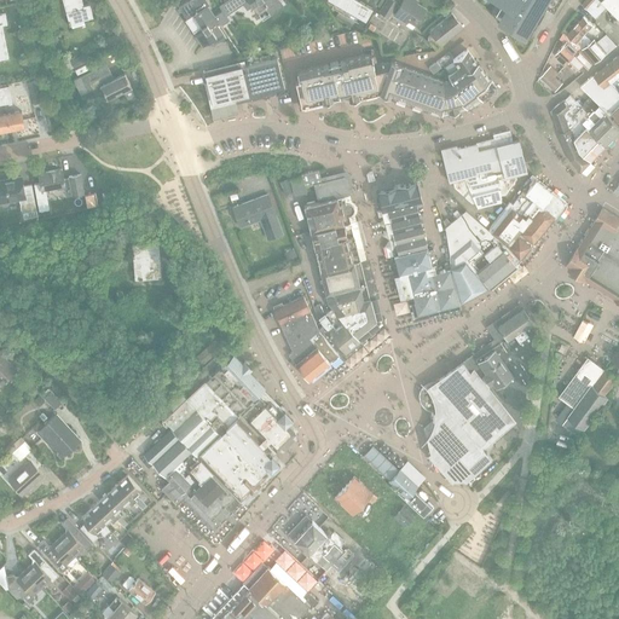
[(88,4),(82,6),(80,0),(61,0),(64,11),(68,22),(82,18),(82,19),(92,17),(88,4)]
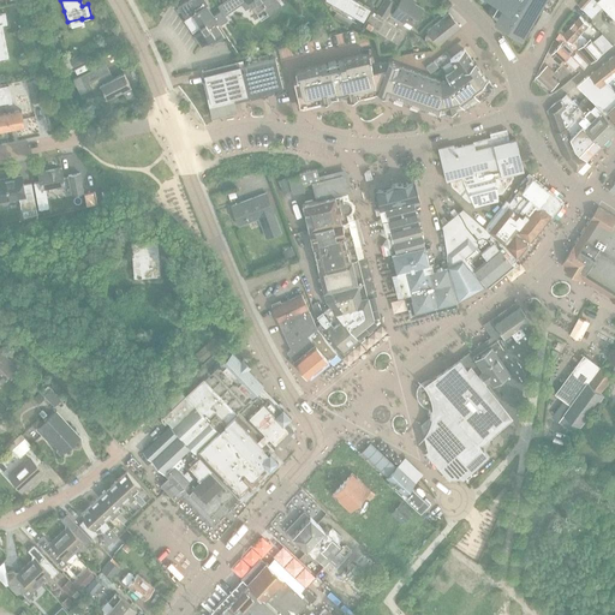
[(183,19),(201,45),(208,40),(212,45),(225,35),(219,25),(227,19),(224,15),(224,16),(220,10),(212,15),(206,5),(207,4),(204,0),(185,0),(177,6),(185,18),(183,19)]
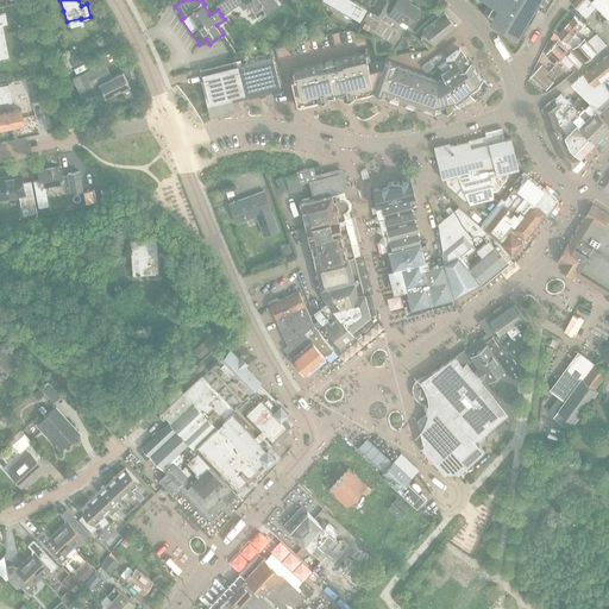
[(218,10),(221,14),(238,4),(242,8),(248,5),(253,13),(262,7),(264,12),(276,4),(274,0),(220,0),(214,5),(218,10)]
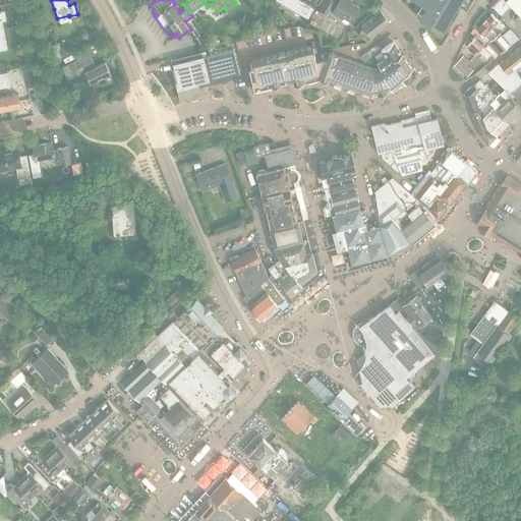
[(304,0),(276,0),(305,17),(313,5),(304,0)]
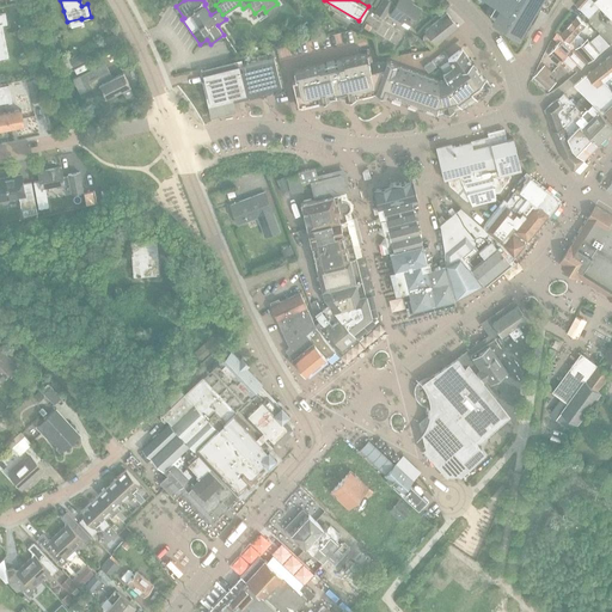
[(407,29),(420,8),(407,0),(397,0),(393,5),(390,2),(391,1),(387,0),(380,0),(374,11),(383,16),(385,11),(389,13),(387,14),(402,23),(401,25),(407,29)]
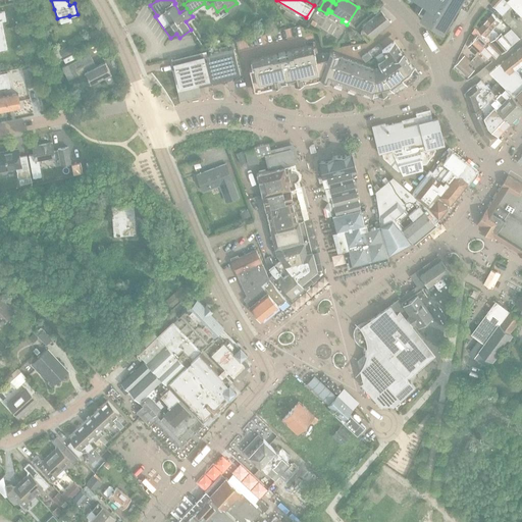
[(425,0),(431,3),(423,16),(435,24),(433,28),(441,33),(444,29),(447,32),(463,5),(468,8),(472,0),(425,0)]
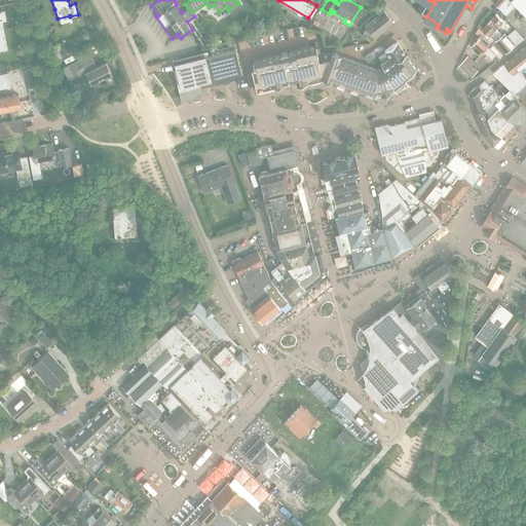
[(510,0),(502,0),(496,6),(505,14),(515,5),(510,0)]
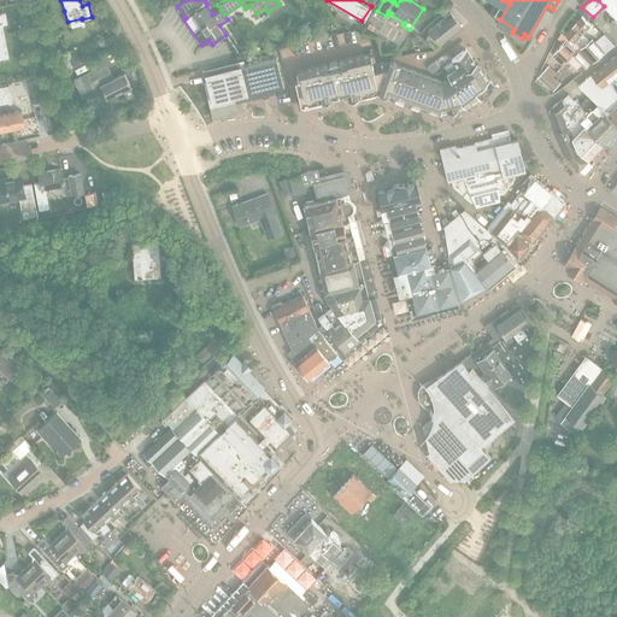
[(616,0),(599,0),(616,18),(616,0)]
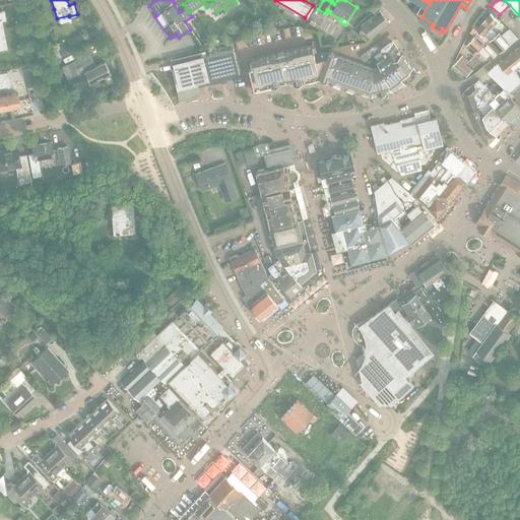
[(370,37),(370,38),(388,22),(378,10),(361,25),(359,27),(361,28),(359,29),(359,33),(366,41),(370,37)]
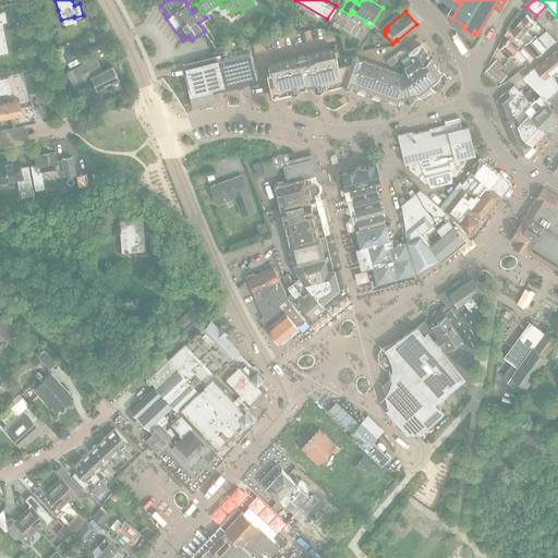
[(520,40),(528,32),(525,31),(534,22),(525,14),(510,32),(520,40)]
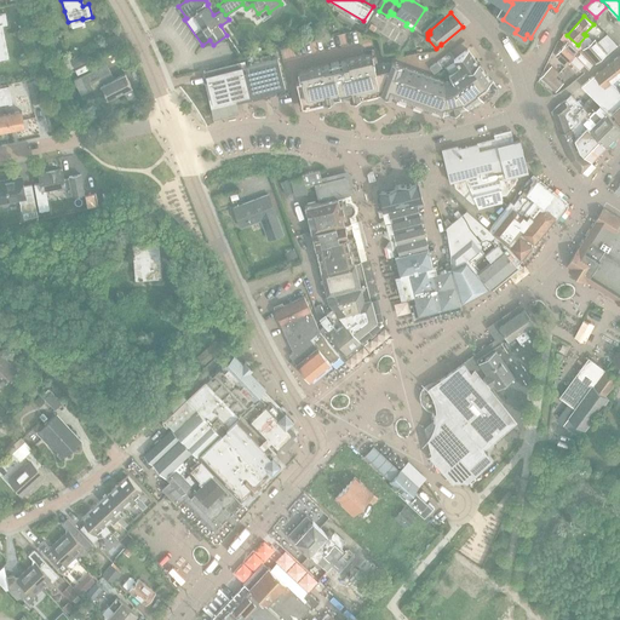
[(580,47),(578,45),(567,35),(563,33),(560,39),(564,44),(555,53),(566,64),(580,50),(579,49),(580,47)]
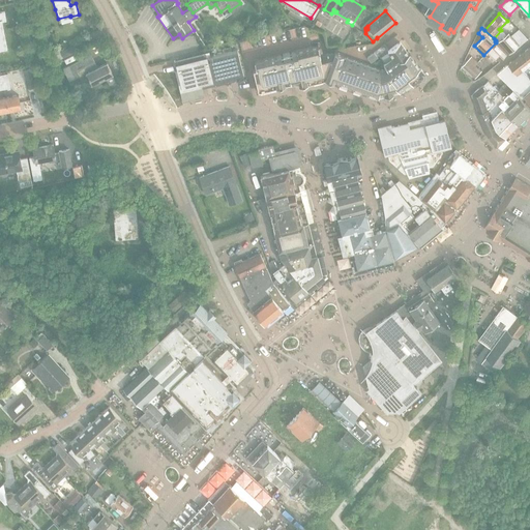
[(510,35),(520,45),(527,37),(519,28),(510,35)]
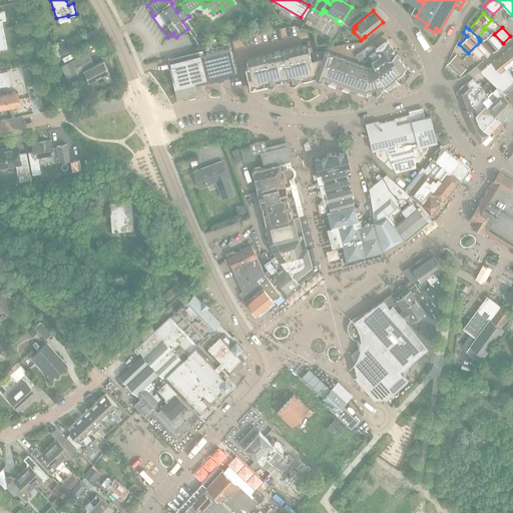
[(503,43),(494,34),(492,32),(489,34),(485,29),(478,37),(480,39),(482,41),(483,40),(493,51),(503,43)]
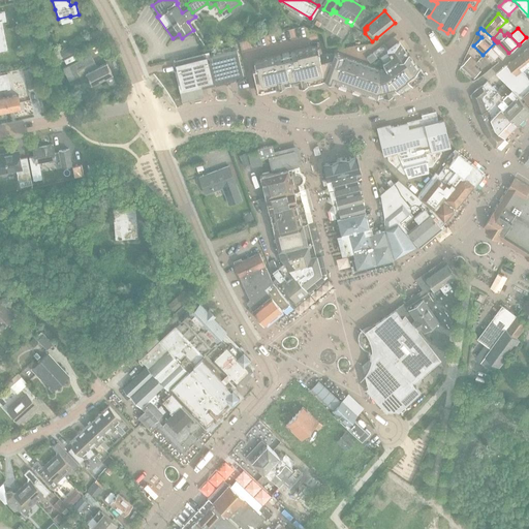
[(424,72),(423,72),(407,53),(398,41),(386,51),(392,58),(382,64),(384,67),(382,68),(379,69),(341,56),(342,54),(334,51),(319,55),(316,45),(296,51),(296,52),(288,54),(288,53),(282,54),(282,55),(275,57),(274,56),(253,61),(255,69),(252,70),(256,90),(275,86),(275,87),(284,84),(283,84),(289,82),(289,83),(297,81),(298,85),(306,83),(312,81),(312,82),(320,80),(320,79),(323,79),(332,82),(333,81),(377,97),(377,96),(382,94),(383,95),(392,93),(392,92),(398,91),(410,83),(411,85),(422,76),(423,76),(424,72)]
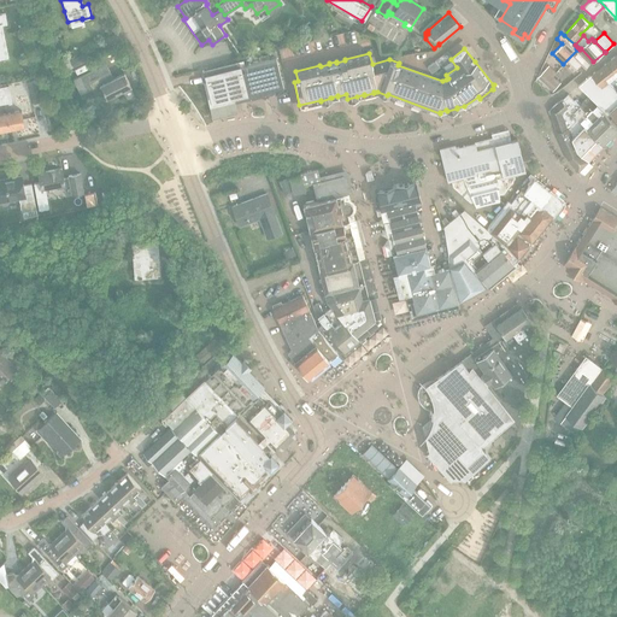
[(577,50),(563,64),(574,74),(579,69),(582,71),(592,63),(577,50)]
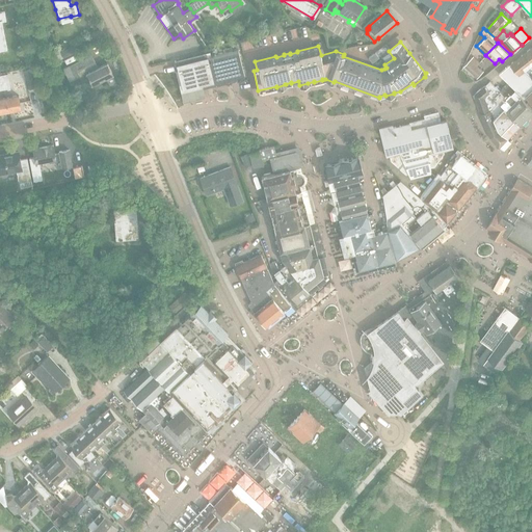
[(63,57),(63,58),(78,50),(75,44),(59,52),(60,52),(59,53),(57,48),(50,52),(52,56),(50,57),(53,62),(63,57)]
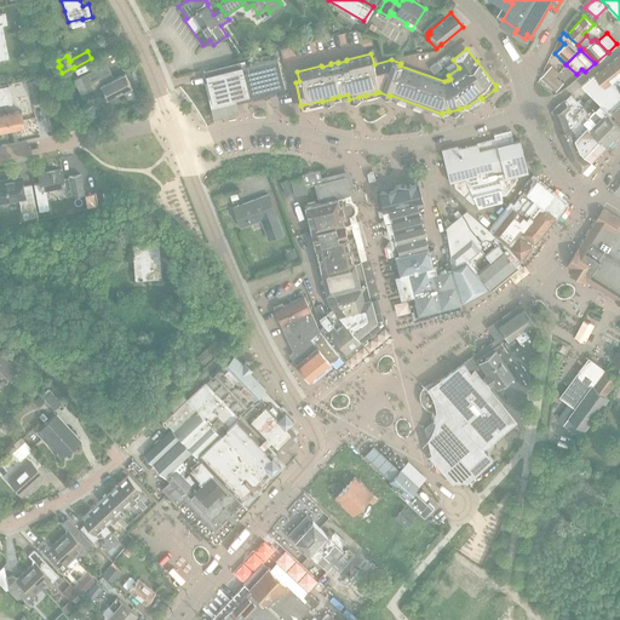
[(615,86),(619,90),(619,55),(592,76),(595,78),(607,90),(615,86)]
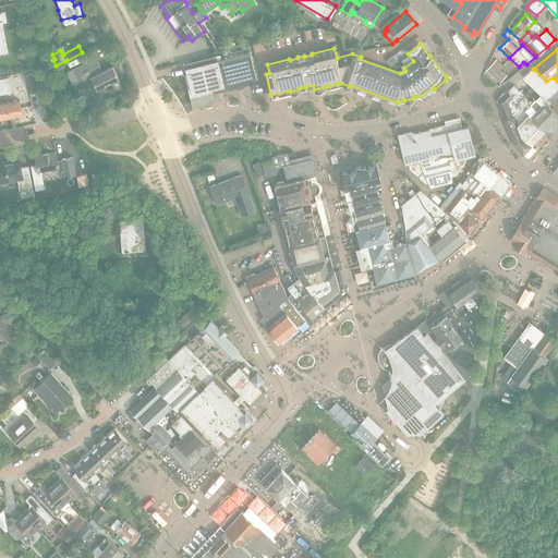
[(186,65),(186,67),(195,104),(211,100),(209,91),(256,79),(249,51),(221,59),(220,59),(221,63),(198,69),(197,63),(186,65)]
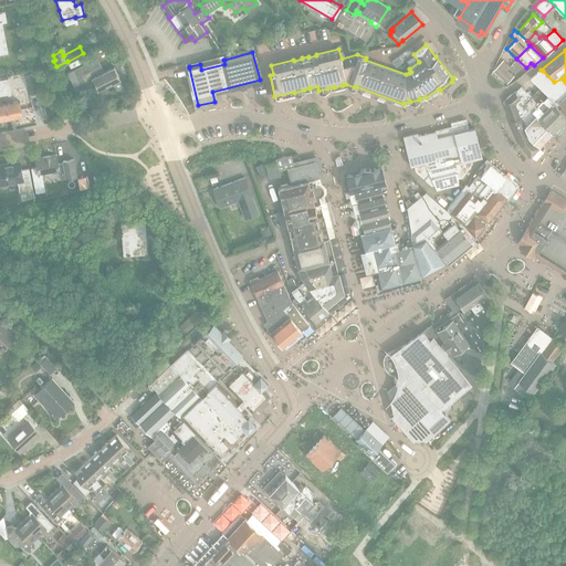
[(223,55),(188,64),(189,66),(200,64),(201,70),(224,64),(223,60),(224,60),(223,55)]
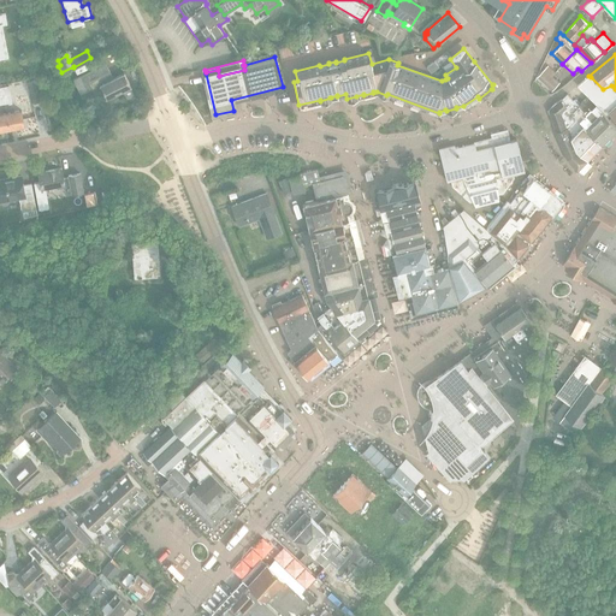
[(124,73),(111,80),(107,73),(110,72),(106,64),(80,77),(73,81),(80,94),(100,84),(106,98),(130,86),(124,73)]
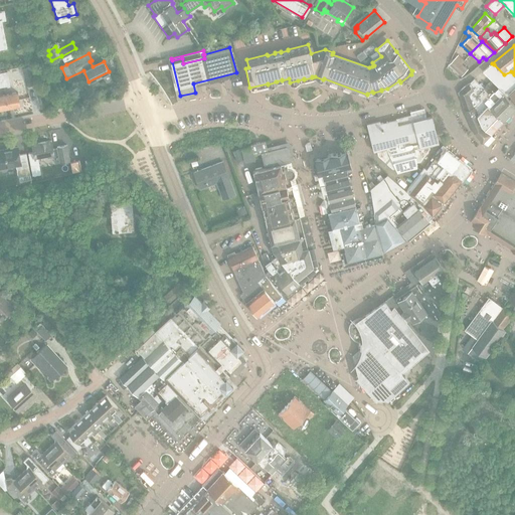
[(456,69),(462,62),(455,57),(448,64),(455,70),(456,69)]
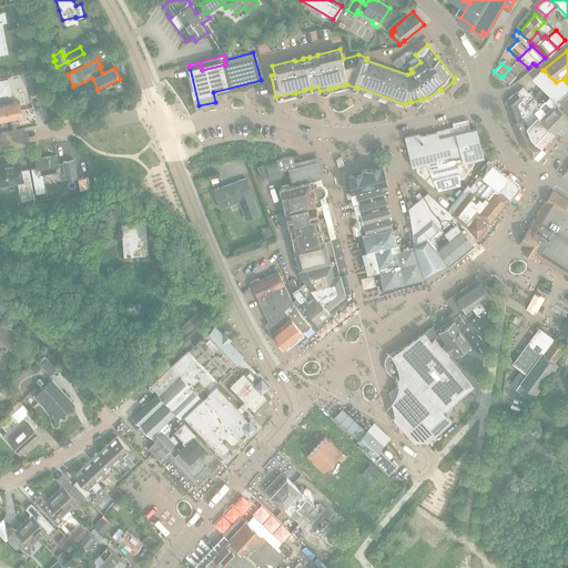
[(509,83),(516,75),(509,69),(503,77),(509,83)]
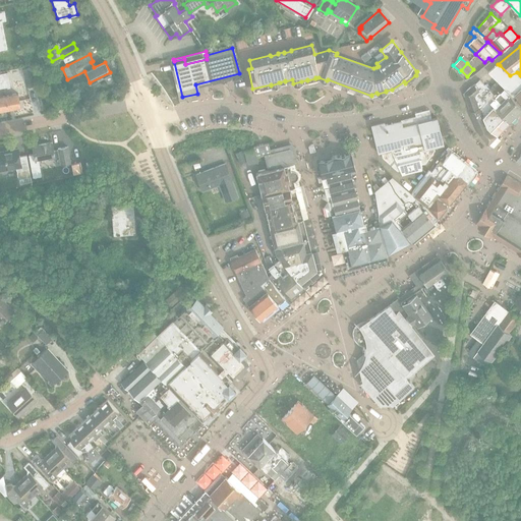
[(489,74),(504,89),(520,103),(520,75),(517,72),(510,75),(500,65),(489,74)]
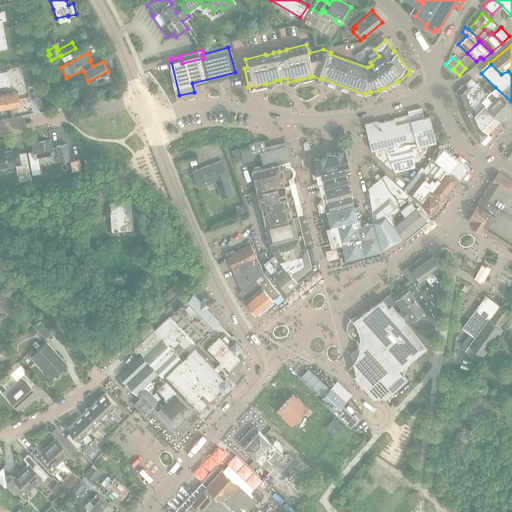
[(22,67),(27,85),(33,83),(28,65),(22,67)]
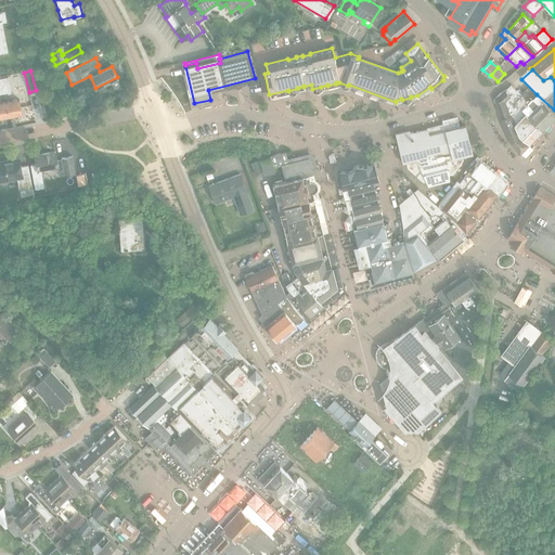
[(554,115),(554,110),(537,94),(528,102),(511,85),(505,89),(514,99),(519,106),(543,129),(554,115)]
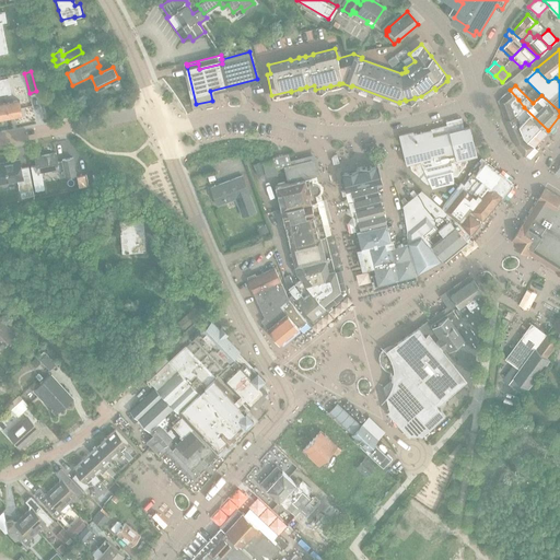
[(518,100),(510,90),(510,91),(509,90),(499,98),(505,120),(516,143),(525,155),(534,146),(524,135),(516,116),(515,102),(518,100)]
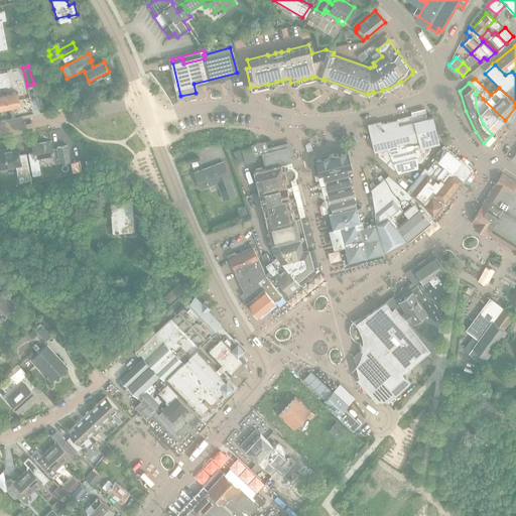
[(5,94),(8,107),(20,105),(17,92),(5,94)]
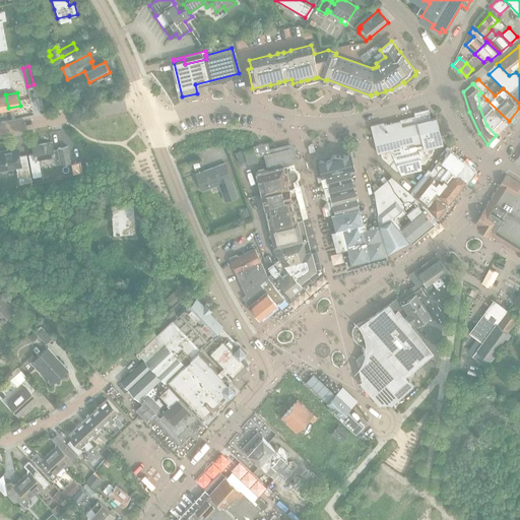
[(509,121),(486,100),(481,92),(478,94),(479,108),(486,125),(496,135),(509,122),(509,121)]
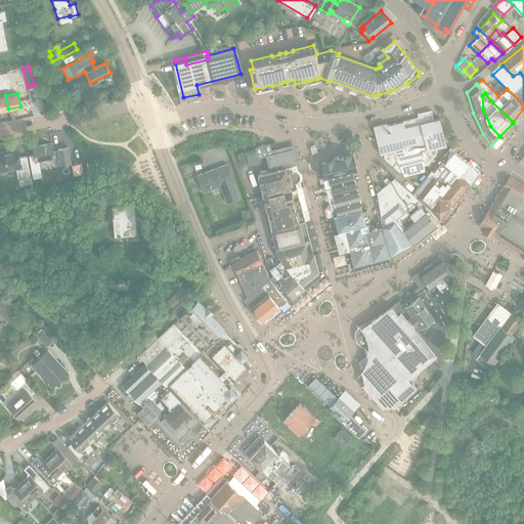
[(439,118),(433,119),(432,114),(402,121),(402,122),(394,124),(387,126),(386,123),(373,126),(380,154),(383,153),(384,158),(399,171),(401,170),(403,174),(424,169),(424,165),(428,164),(437,150),(436,146),(445,144),(439,118)]
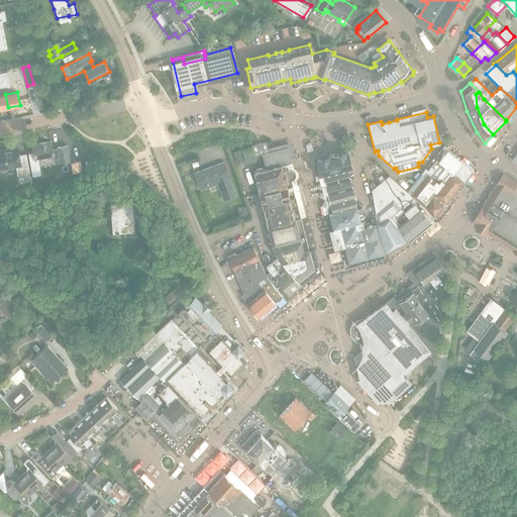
[(47,156),(54,154),(52,140),(31,144),(33,152),(28,153),(30,167),(38,165),(37,157),(47,154),(47,156)]
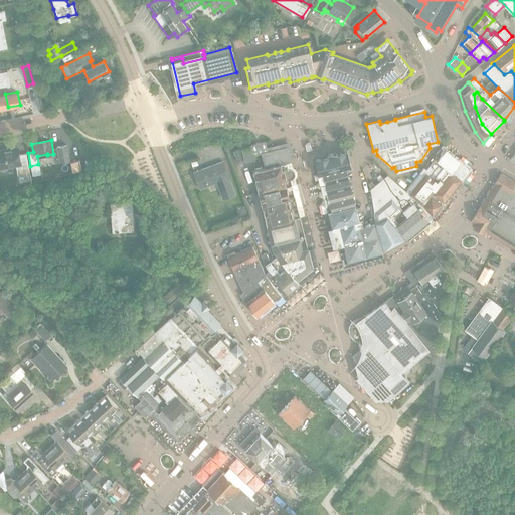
[(271,166),(286,162),(290,161),(286,146),(268,151),(265,141),(249,145),(252,155),(261,153),(264,165),(270,164),(271,166)]
